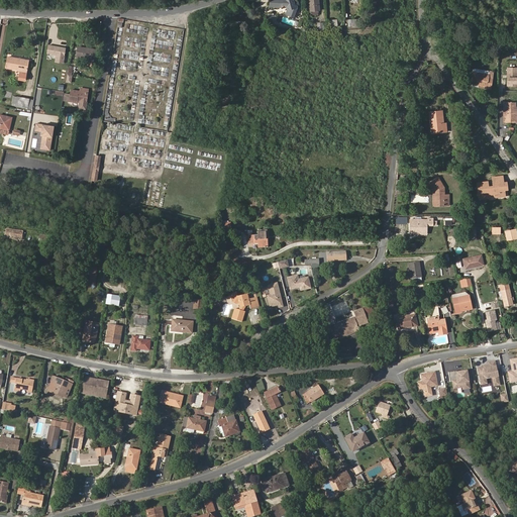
[(294,17),(298,7),(297,6),(299,5),(297,0),(285,0),(283,0),(282,0),(270,0),(270,1),(269,6),(281,7),(283,5),(286,6),(287,10),(286,14),(294,17)]
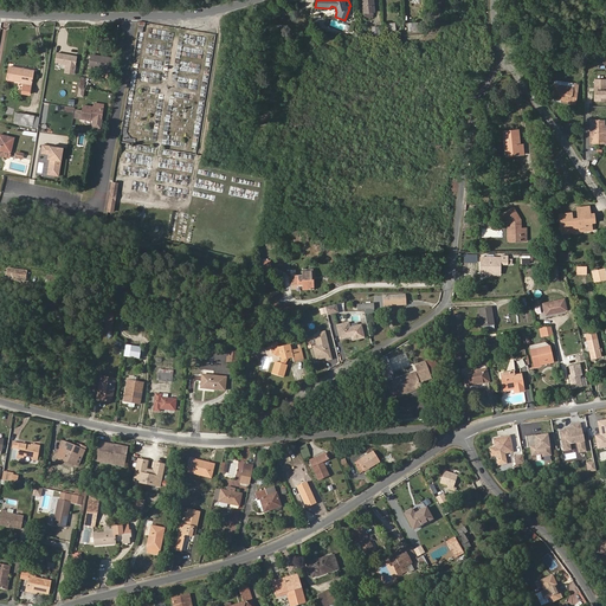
[(374,12),(373,0),(361,0),(363,13),(365,13),(372,12),(374,12)]
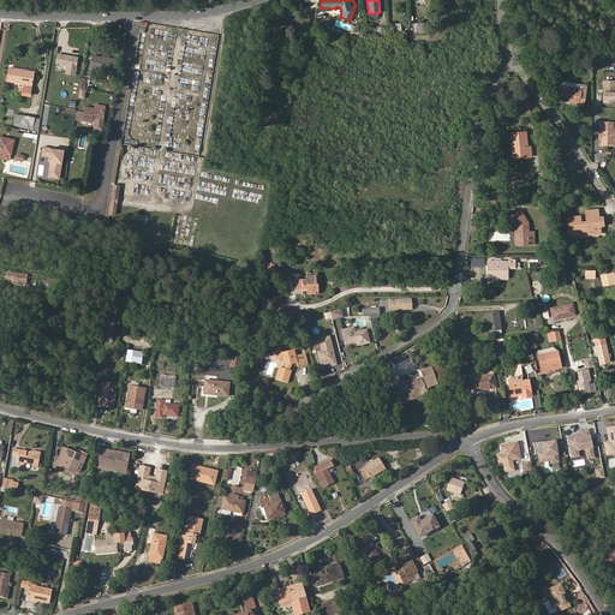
[(293,25),(293,18),(282,18),(282,25),(280,25),(280,30),(286,30),(286,25),(293,25)]
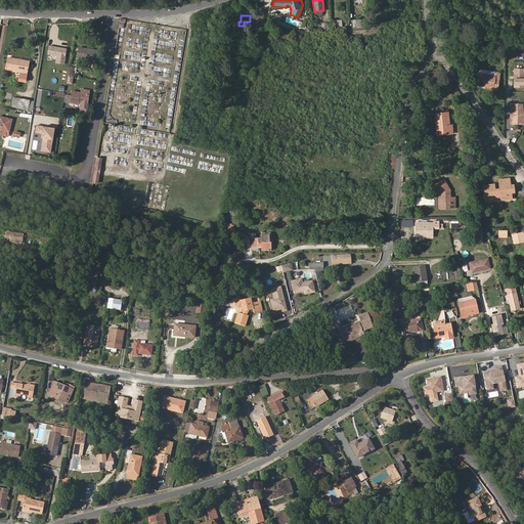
[(347,28),(346,19),(342,19),(342,26),(335,27),(335,29),(347,28)]
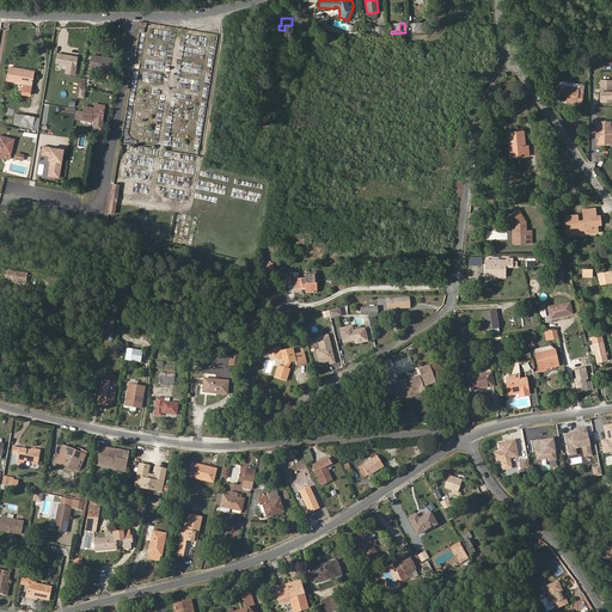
[(112,71),(115,59),(92,55),(90,66),(112,71)]
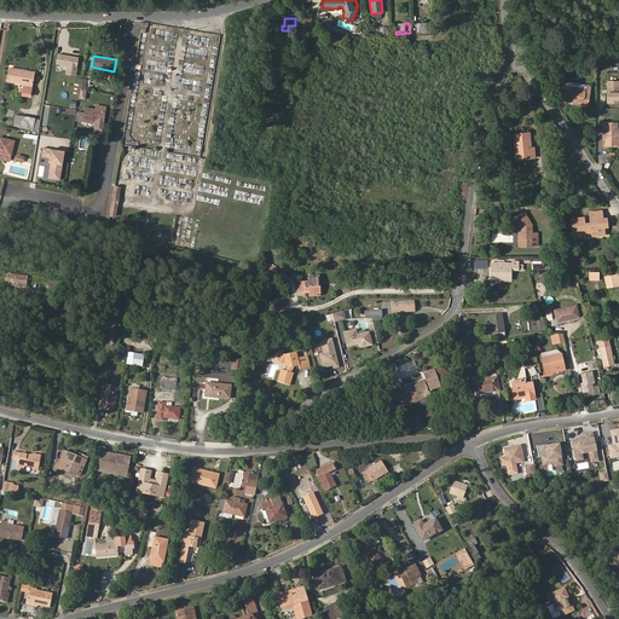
[(29,97),(34,71),(7,67),(5,81),(22,85),(21,96),(29,97)]
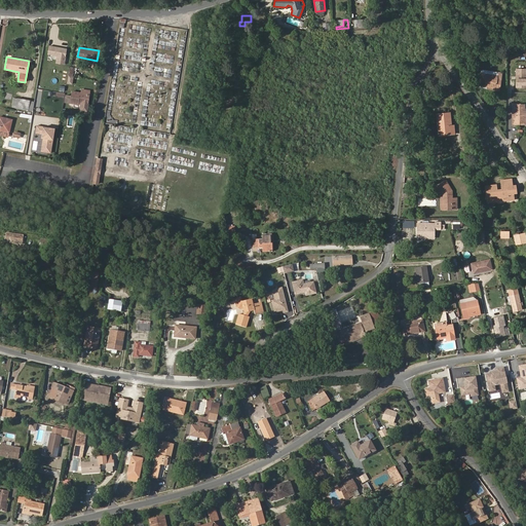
[(525,68),(515,68),(515,87),(525,87),(525,68)]
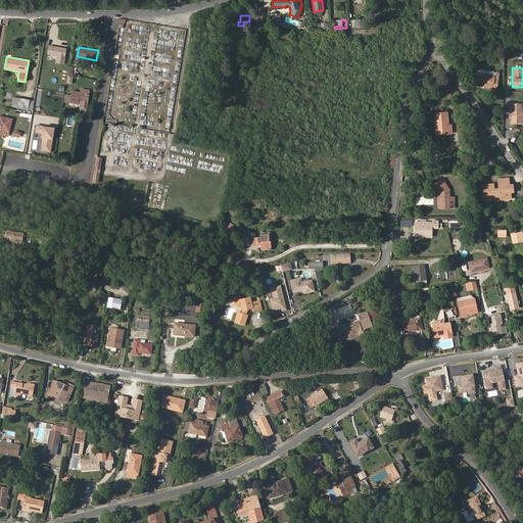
[(478,73),(476,85),(484,86),(491,87),(491,89),(496,90),(498,74),(494,73),(493,75),(478,73)]
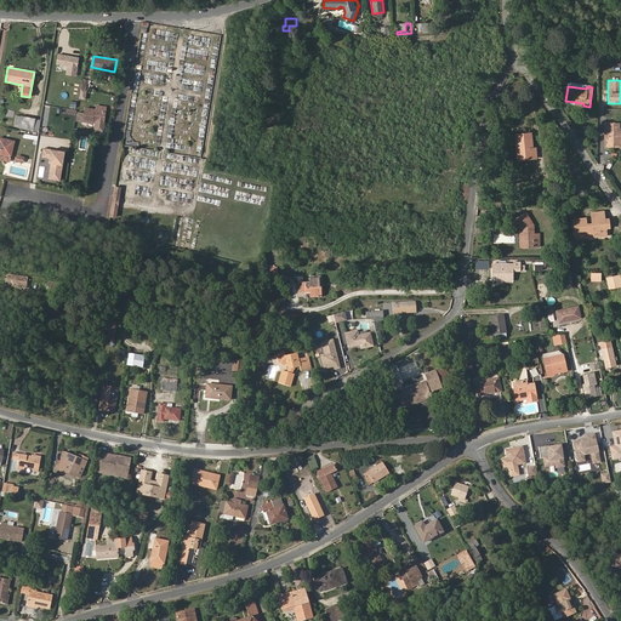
[(104,123),(107,107),(97,106),(96,109),(85,108),(84,113),(78,112),(77,120),(93,123),(93,120),(96,121),(104,123)]
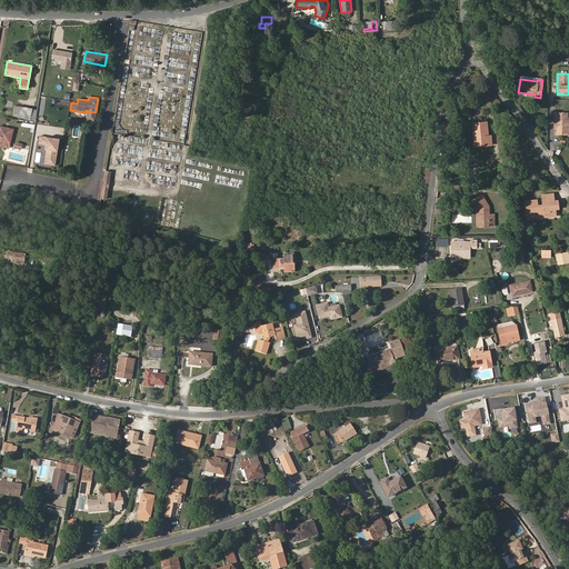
[(30,119),(32,109),(19,106),(17,117),(30,119)]
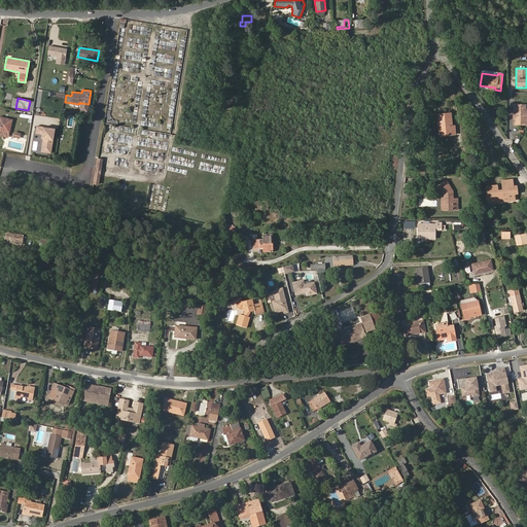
[(526,125),(526,115),(525,115),(525,109),(525,104),(513,104),(513,125),(526,125)]
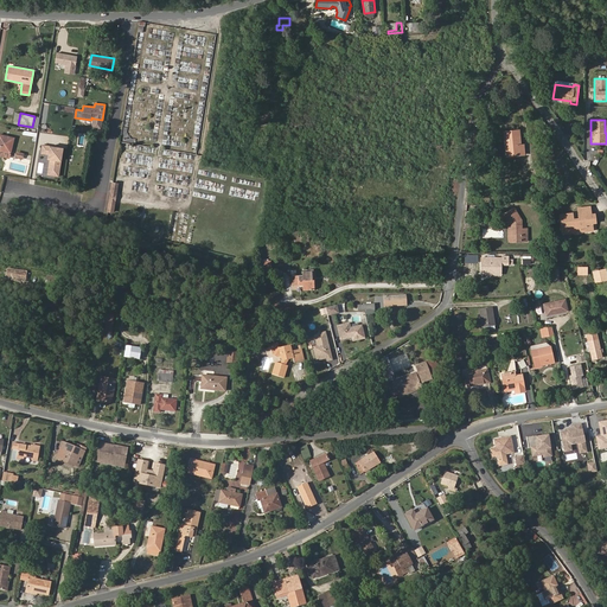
[(521,154),(521,146),(518,129),(504,131),(506,157),(521,154)]
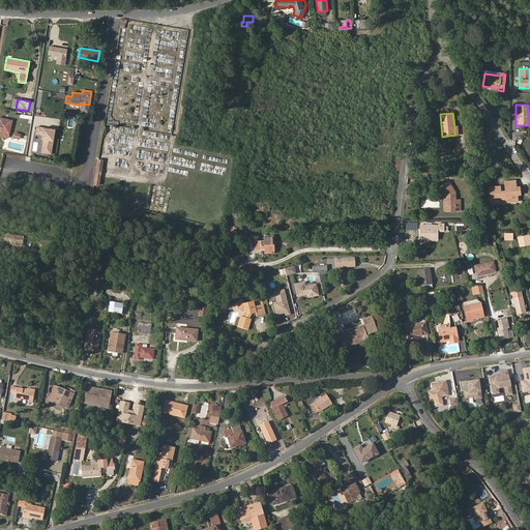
[(9,134),(12,120),(0,117),(0,136),(1,131),(9,134)]
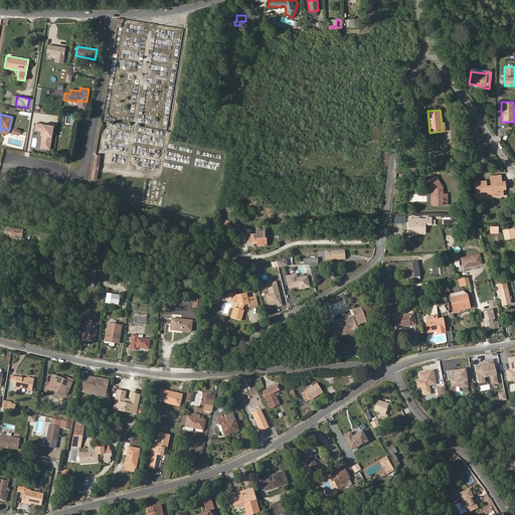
[(465,167),(462,161),(456,164),(459,170),(465,167)]
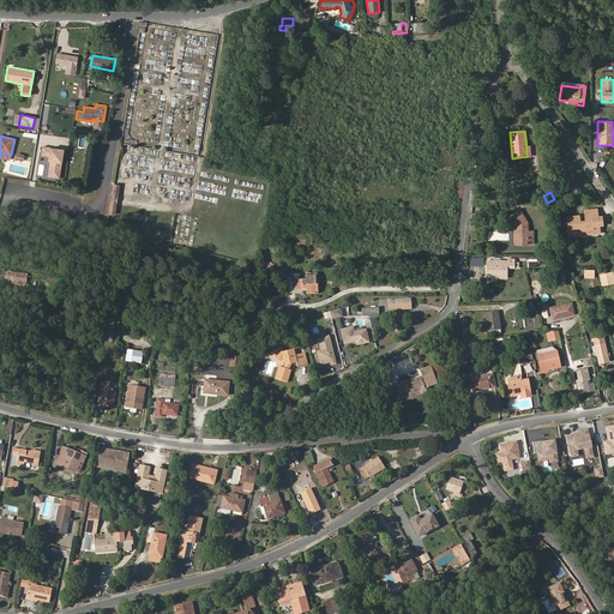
[(599,226),(599,223),(593,223),(593,221),(594,221),(593,209),(584,210),(585,221),(579,221),(579,216),(566,217),(569,236),(581,235),(581,233),(587,232),(588,234),(600,233),(599,226)]
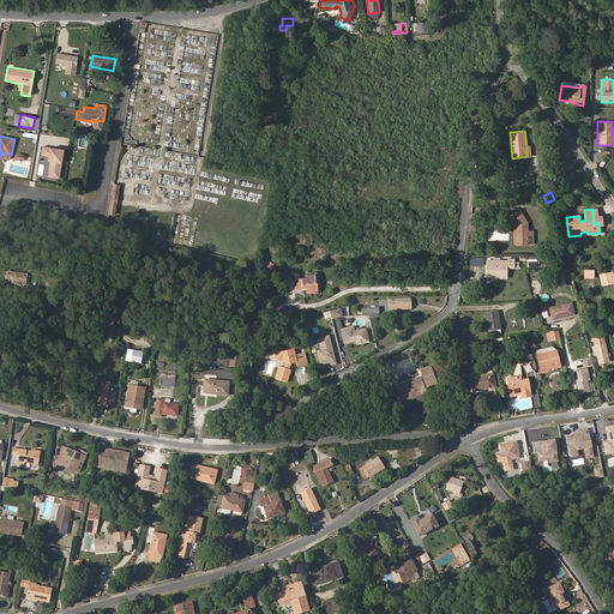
[(603,224),(602,215),(599,216),(597,209),(593,209),(594,221),(593,221),(593,223),(599,223),(599,226),(603,224)]
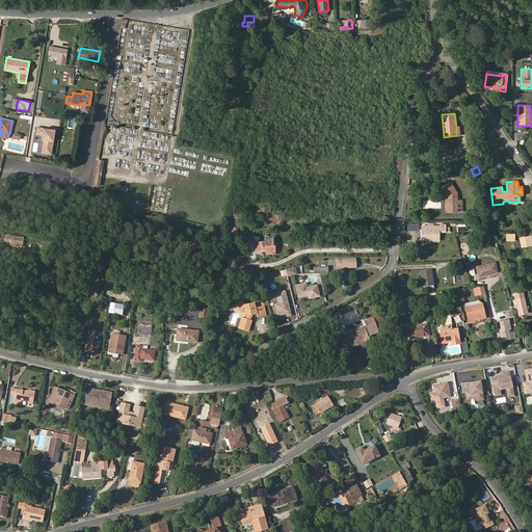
[(457,201),(457,193),(451,183),(442,188),(448,196),(448,209),(456,209),(456,211),(461,211),(461,201),(457,201)]
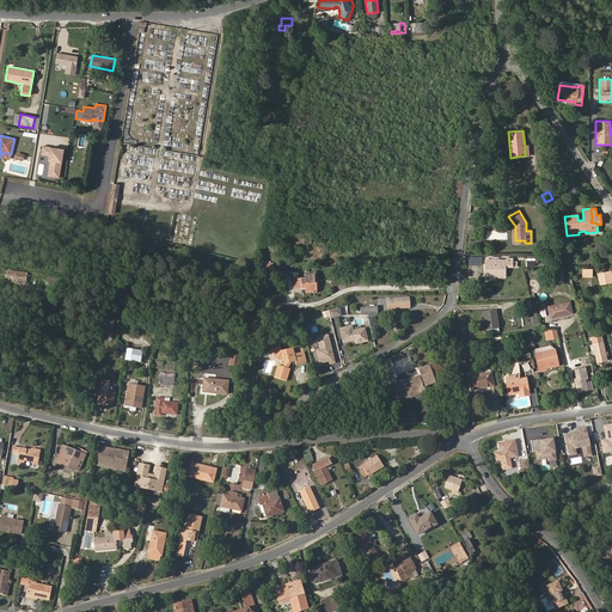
[(525,243),(525,240),(515,240),(515,226),(513,226),(513,243),(525,243)]
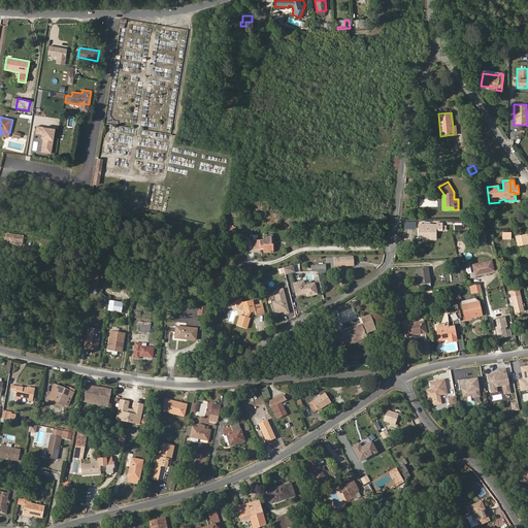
[(435,239),(435,230),(446,230),(446,226),(442,226),(442,223),(436,223),(436,225),(419,224),(419,237),(426,237),(426,238),(435,239)]
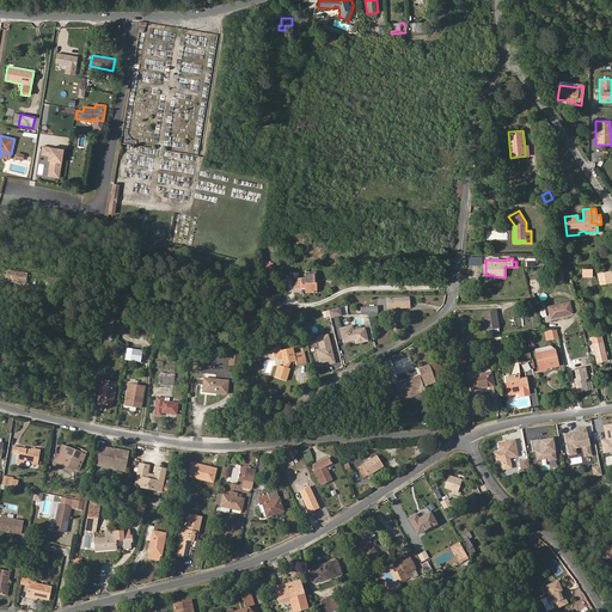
[(26,283),(28,274),(8,271),(6,281),(22,283),(22,282),(26,283)]
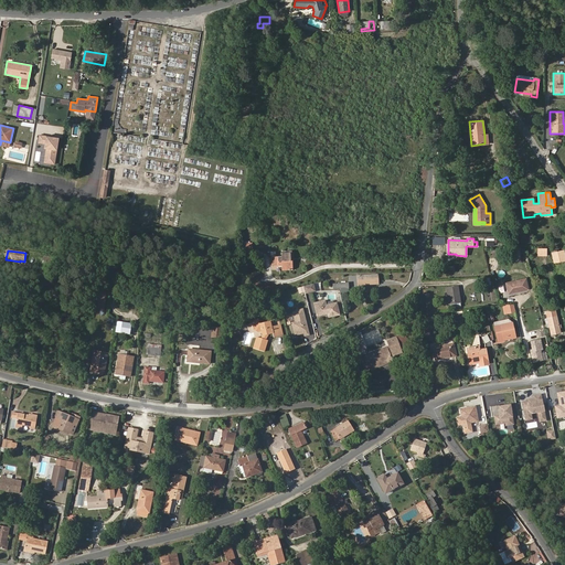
[(290,259),(290,252),(281,252),(281,256),(270,256),(272,265),(281,265),(283,269),(292,269),(292,259),(290,259)]
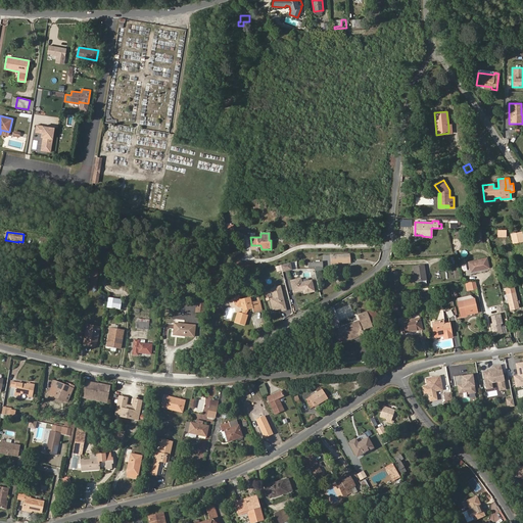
[(47,247),(49,239),(40,237),(39,246),(47,247)]
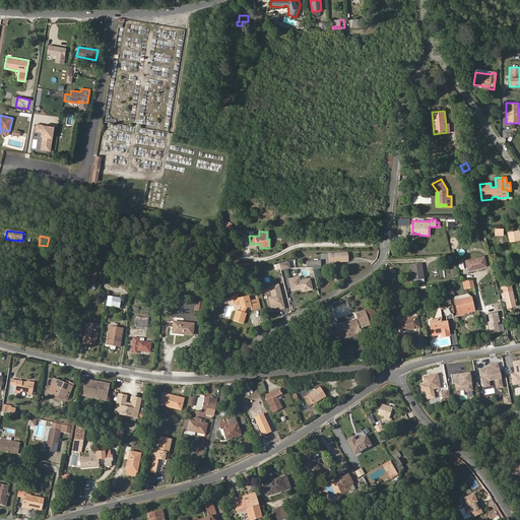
[(346,260),(346,256),(348,256),(347,252),(328,253),(328,261),(346,260)]
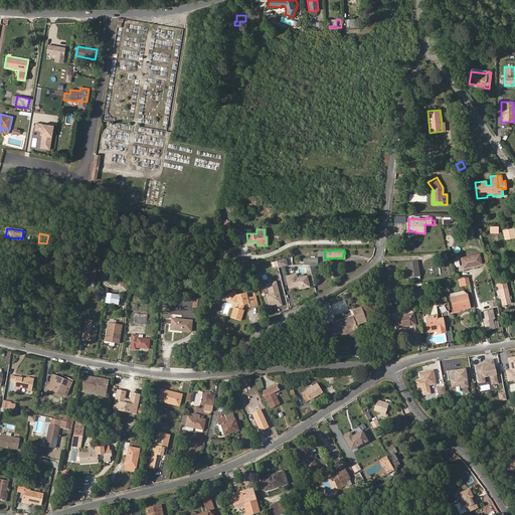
[(482,264),(479,253),(462,258),(464,268),(482,264)]
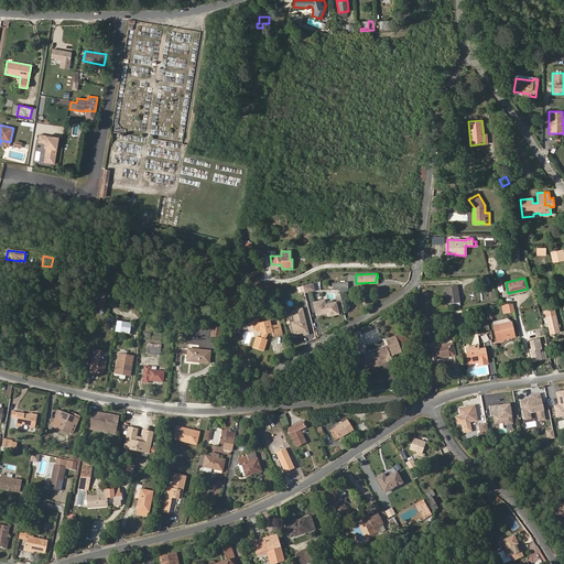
[(313,283),(303,285),(304,293),(315,291),(313,283)]
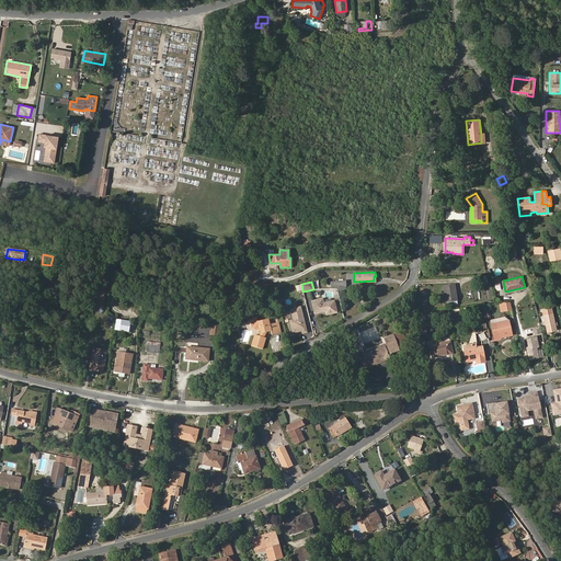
[(458,301),(455,284),(443,285),(445,302),(449,302),(457,301),(458,301)]
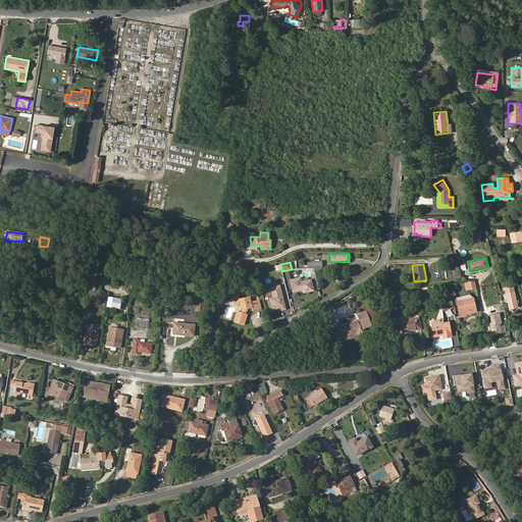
[(310,267),(301,268),(302,277),(311,276),(310,267)]
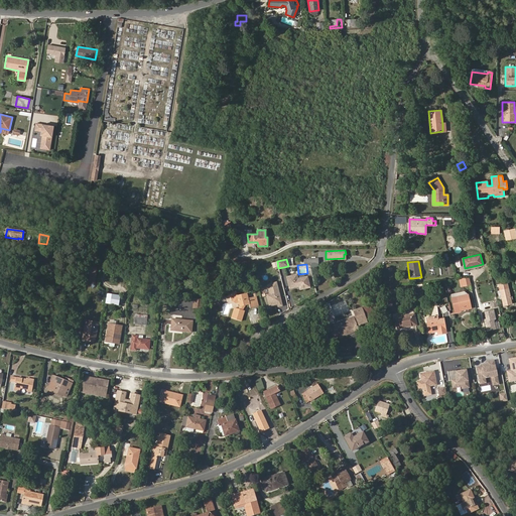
[(95,284),(97,268),(91,267),(88,282),(95,284)]
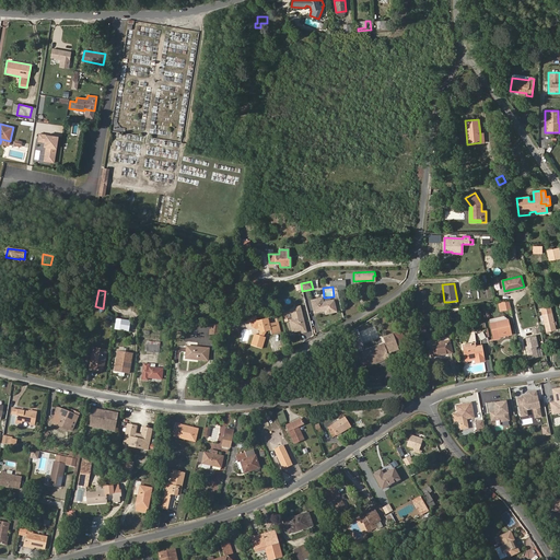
[(314,314),(324,311),(325,315),(337,313),(334,299),(323,302),(322,298),(311,301),(314,314)]
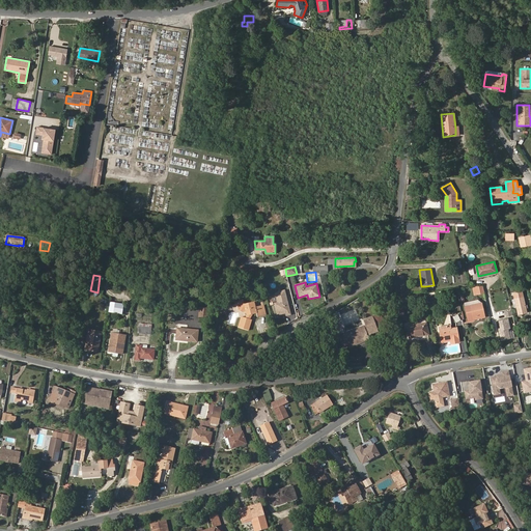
[(484,292),(483,285),(472,286),(474,295),(484,292)]
